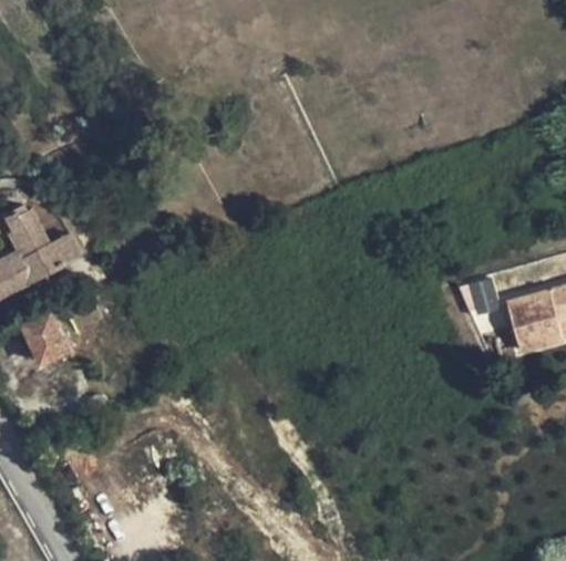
[(0,302),(12,295),(6,282),(22,273),(29,287),(82,258),(52,200),(29,214),(26,209),(7,218),(14,235),(10,238),(20,255),(0,265),(0,302)]
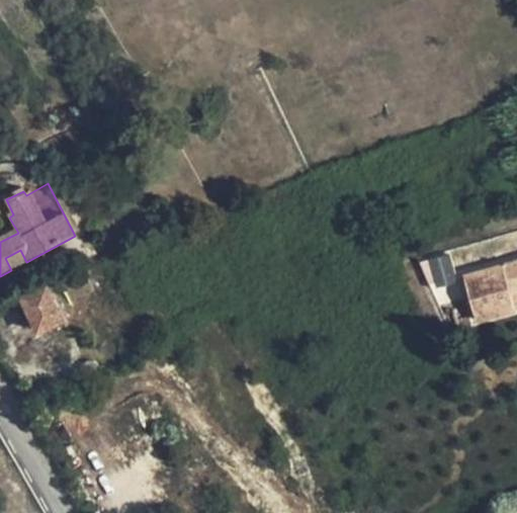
[(20,250),(5,258),(11,270),(26,262),(20,250)]
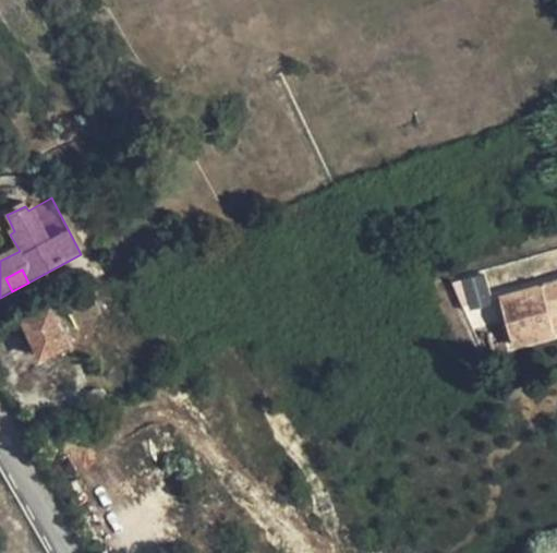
[(460,287),(467,310),(488,304),(482,280),(460,287)]
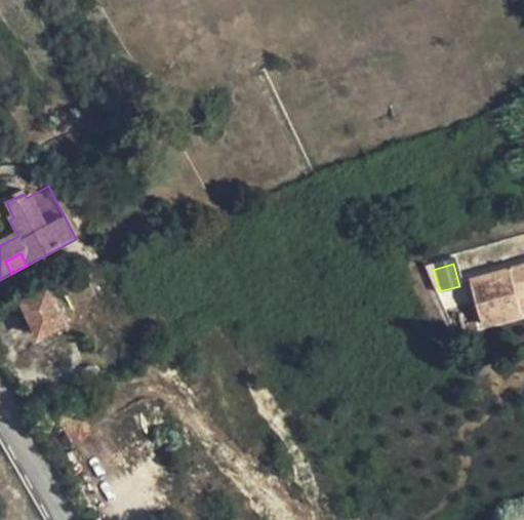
[(523,268),(469,284),(482,329),(521,318),(521,317),(517,301),(523,298),(523,268)]
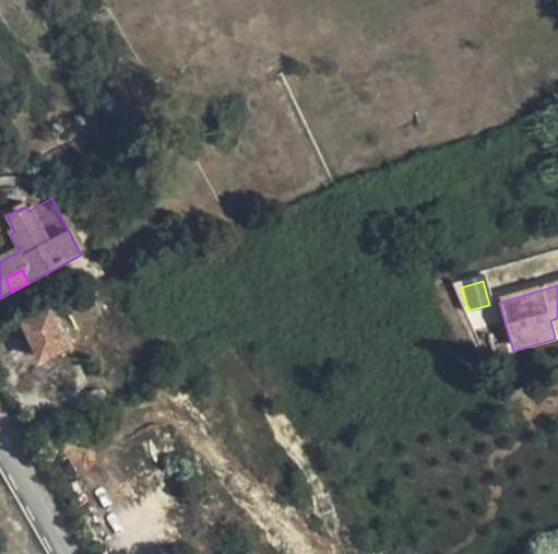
[(23,325),(42,362),(69,349),(51,311),(23,325)]
